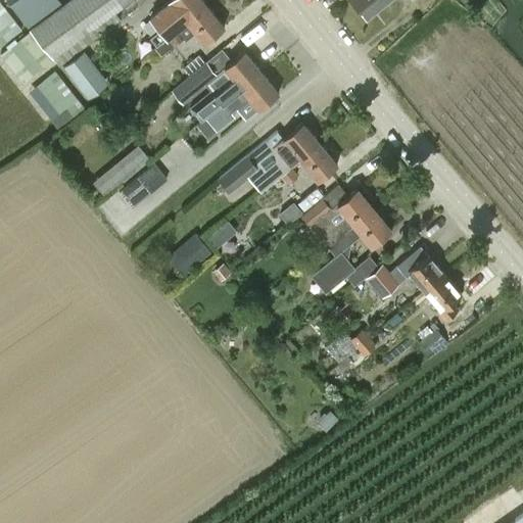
[(56,0),(6,0),(29,29),(60,5),(56,0)]
